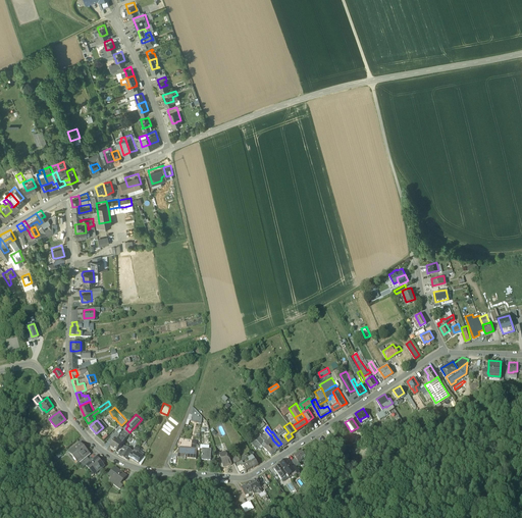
[(118,439),(115,437),(110,446),(116,450),(125,437),(129,432),(125,428),(124,427),(120,431),(123,433),(122,434),(118,439)]
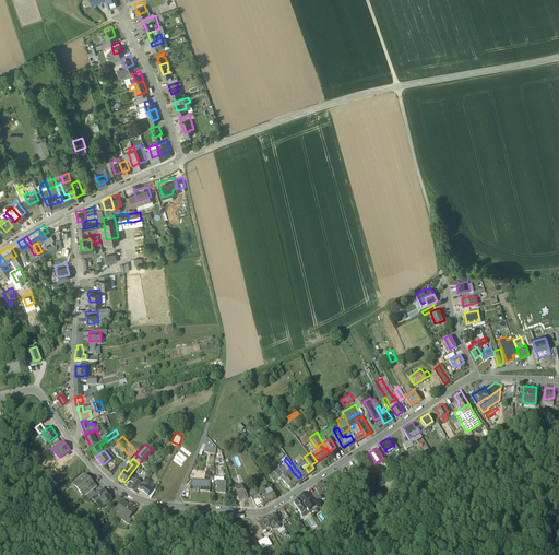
[(281,462),(269,472),(274,479),(276,476),(280,474),(281,474),(289,467),(284,460),(283,460),(283,461),(281,462)]
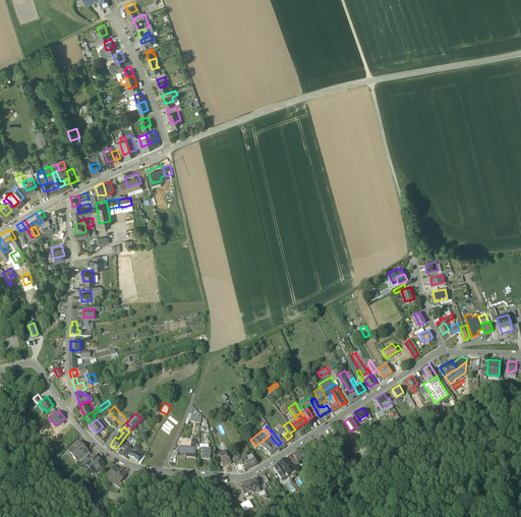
[(279,433),(277,429),(274,433),(279,440),(283,438),(282,437),(279,433)]
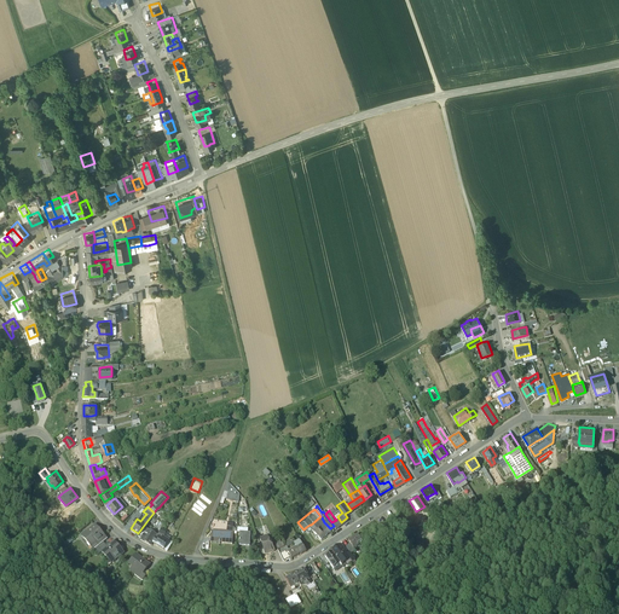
[(324,522),(320,515),(320,516),(311,525),(312,526),(317,531),(318,533),(320,537),(330,528),(324,522)]
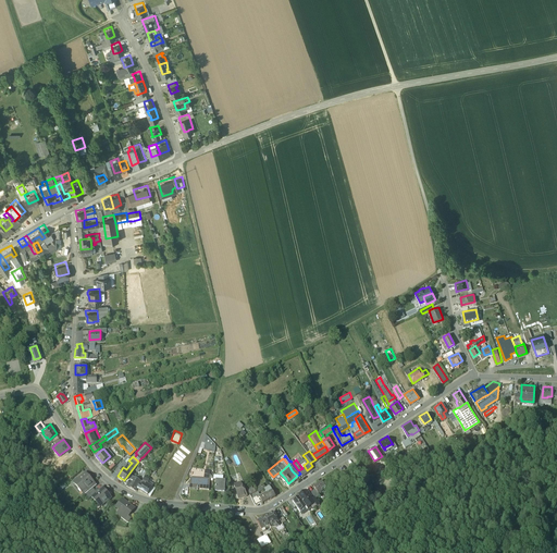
[(203,477),(190,476),(189,487),(197,488),(209,488),(210,477),(209,477),(210,469),(203,468),(203,477)]
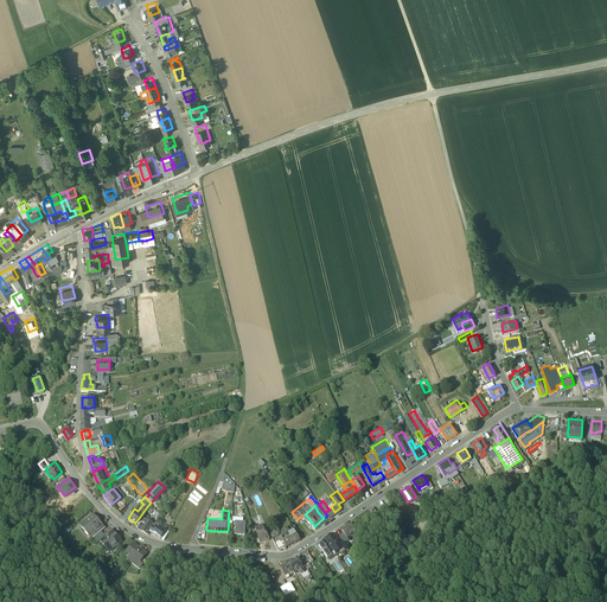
[(94,512),(81,523),(87,530),(91,526),(94,530),(101,524),(96,518),(97,517),(94,512)]
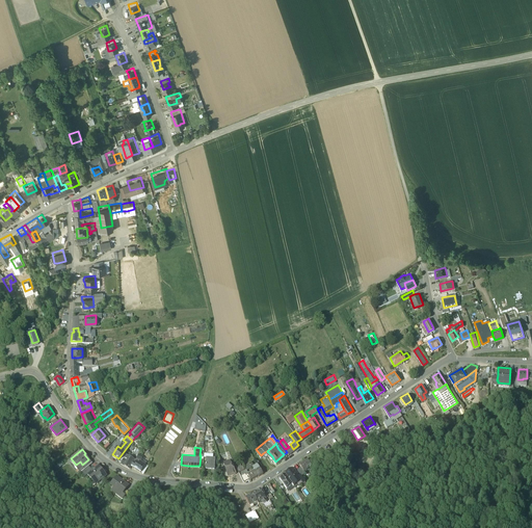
[(135,456),(127,452),(125,455),(128,456),(127,458),(124,456),(121,460),(125,464),(130,467),(135,456)]
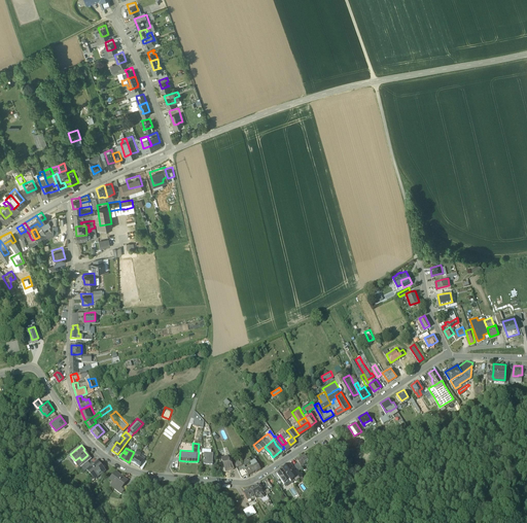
[(213,452),(205,451),(204,462),(212,462),(213,452)]
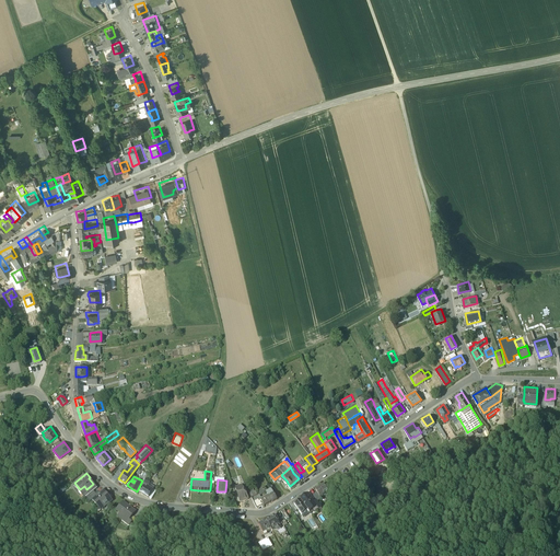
[(143,481),(141,485),(138,489),(149,495),(153,486),(150,484),(143,481)]
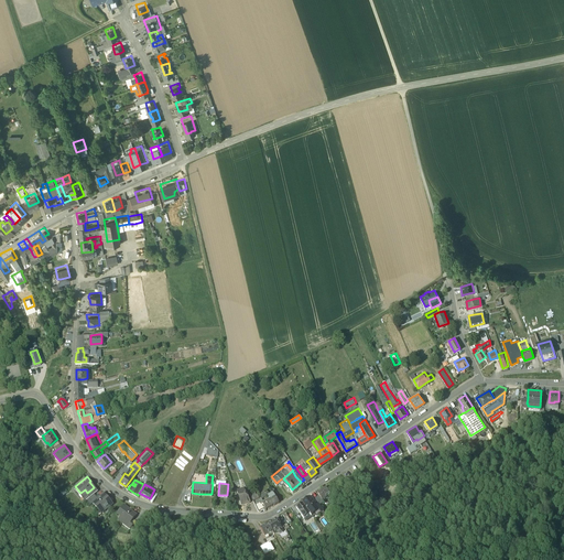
[(325,484),(317,490),(322,497),(331,492),(325,484)]
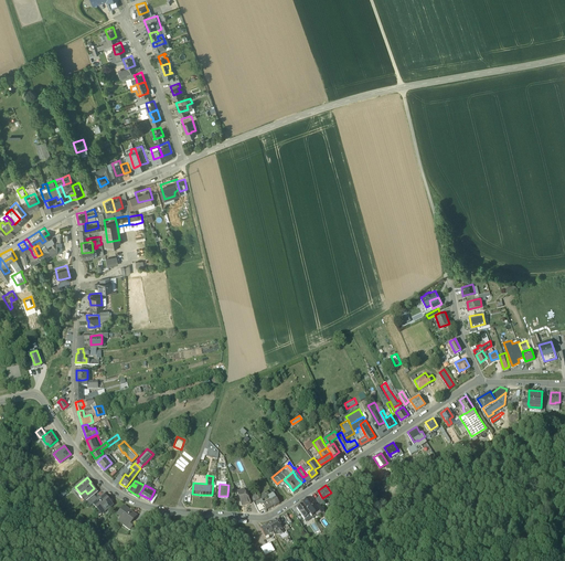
[(247,493),(244,487),(237,488),(242,503),(251,500),(247,493)]
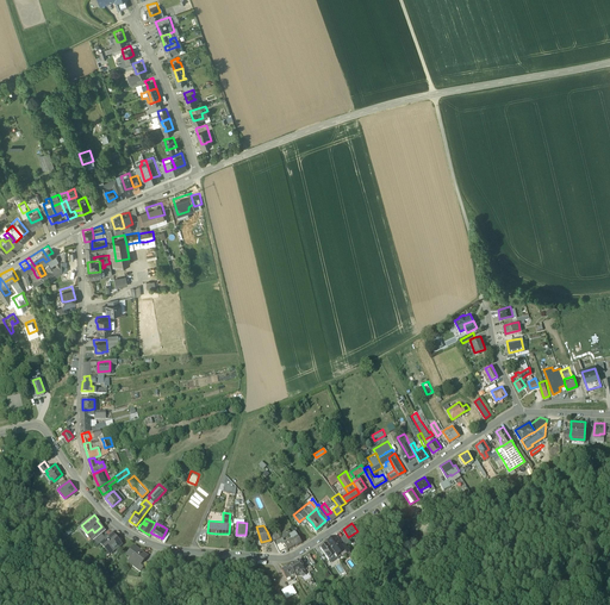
[(274,526),(269,529),(269,530),(274,537),(280,534),(279,531),(278,532),(274,526)]
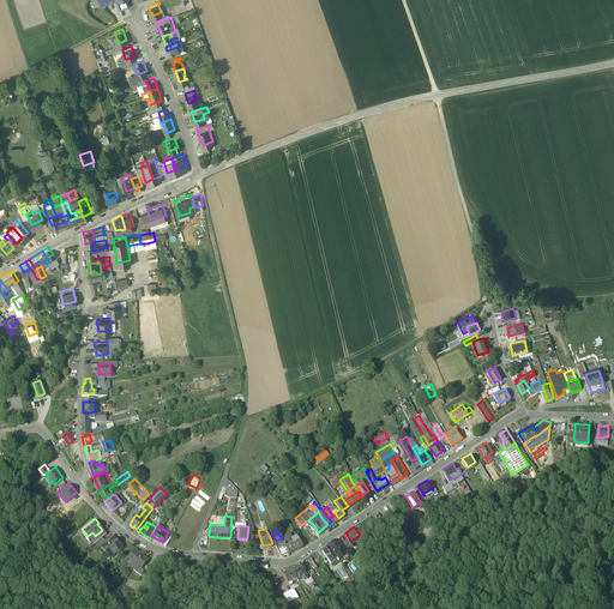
[(288,544),(287,546),(286,543),(283,546),(287,550),(288,549),(289,550),(298,546),(299,547),(304,543),(298,532),(292,536),(293,538),(286,542),(288,544)]
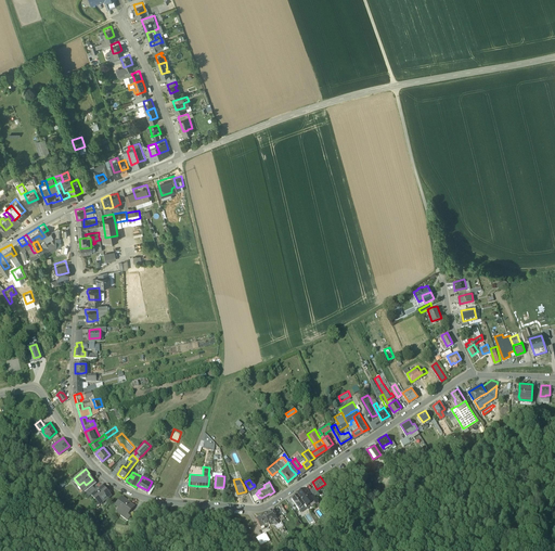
[(97,488),(91,492),(92,492),(97,499),(100,497),(103,500),(111,494),(102,484),(97,488)]
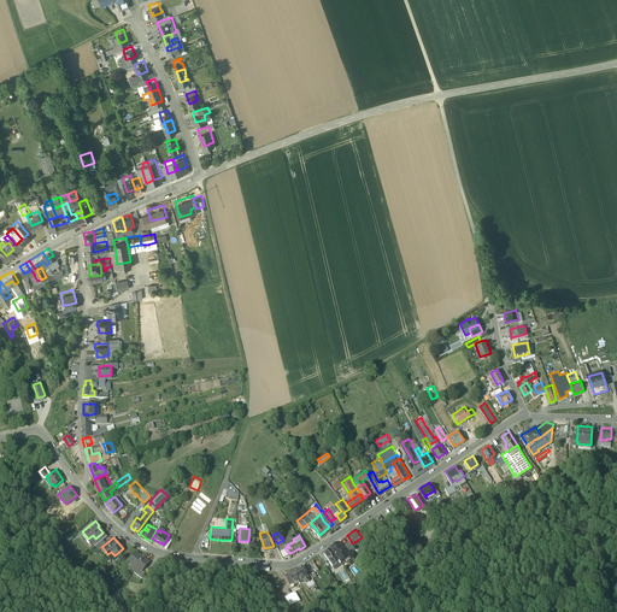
[(99,542),(94,546),(97,548),(99,546),(101,548),(103,547),(101,547),(107,542),(104,539),(99,542)]
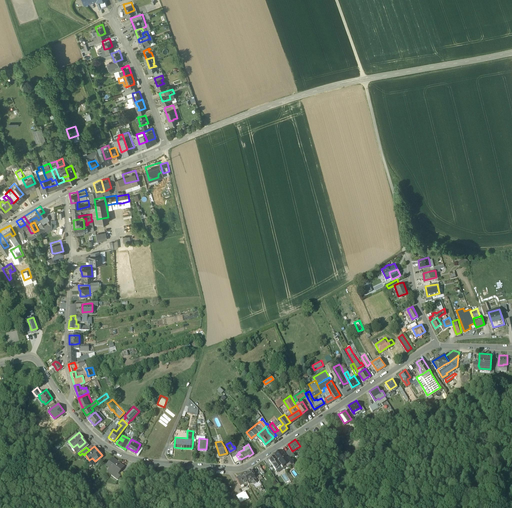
[(287,456),(281,448),(274,453),(281,463),(282,465),(289,460),(287,456)]
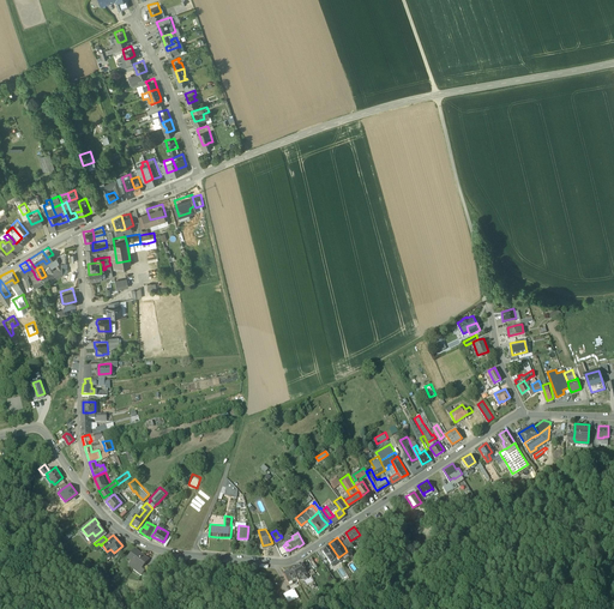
[(337,555),(329,543),(323,548),(331,560),(337,555)]
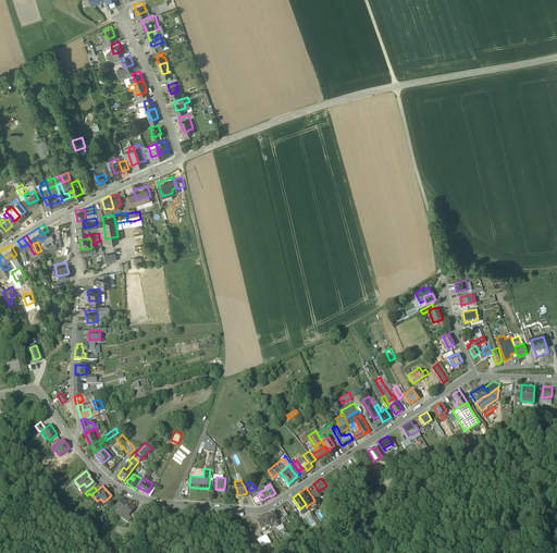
[(135,506),(123,496),(118,504),(123,508),(120,513),(125,518),(130,513),(135,506)]
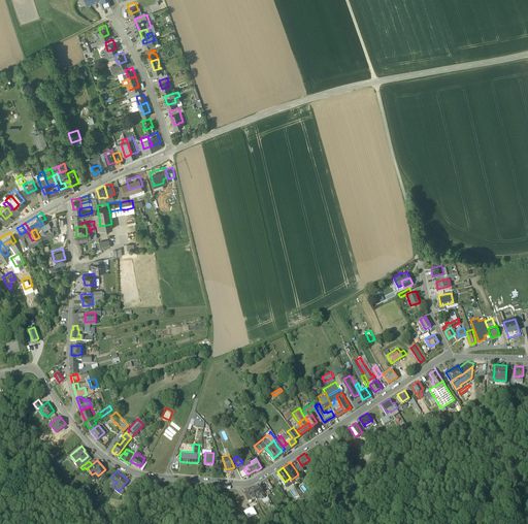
[(260,486),(259,483),(254,486),(254,485),(251,487),(256,496),(257,497),(260,495),(261,496),(262,496),(264,495),(264,494),(260,486)]
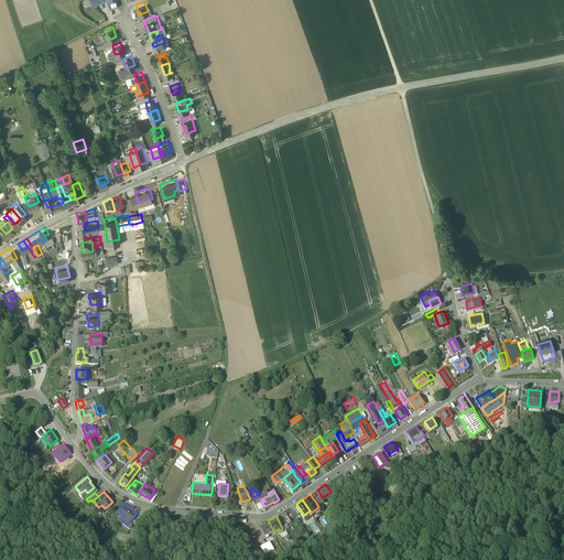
[(273,530),(268,520),(260,525),(264,534),(268,531),(269,534),(269,532),(273,530)]
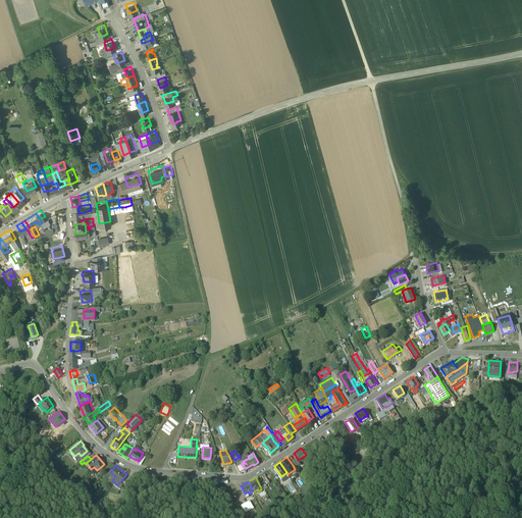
[(250,498),(241,503),(245,511),(254,506),(250,498)]
